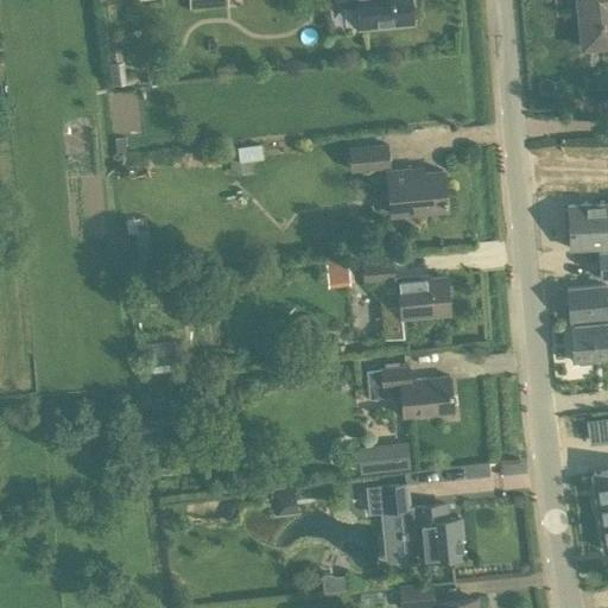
[(335,0),(336,4),(356,2),(359,29),(412,23),(411,7),(413,5),(412,0),(335,0)]
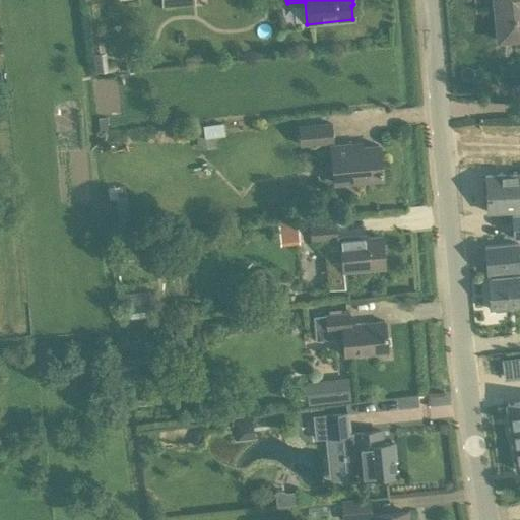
[(519,0),(493,0),(497,42),(519,39),(519,0)]
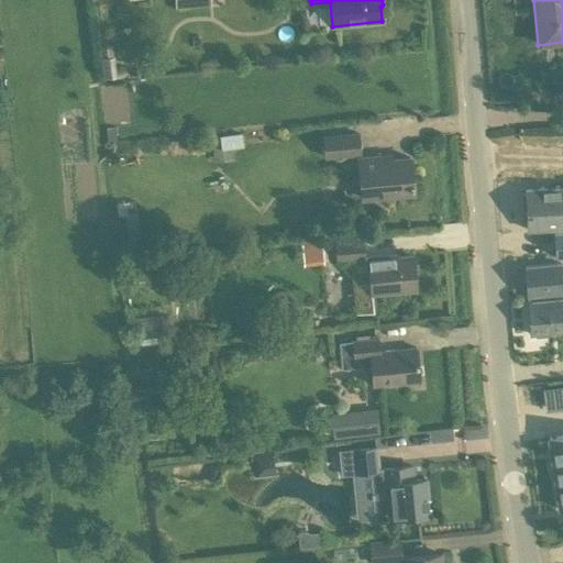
[(114,76),(112,57),(100,58),(102,77),(114,76)]
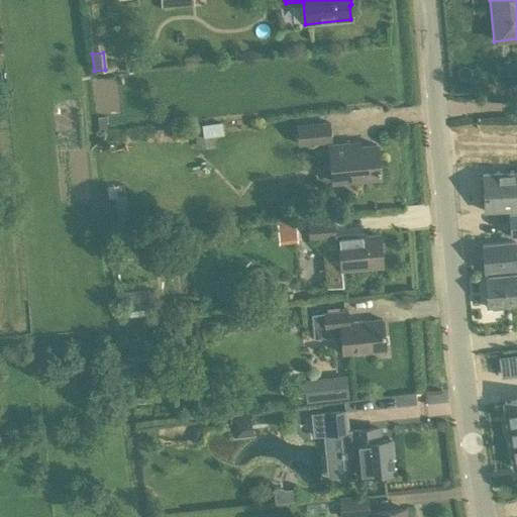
[(330,121),(296,124),(298,145),(331,142),(330,121)]
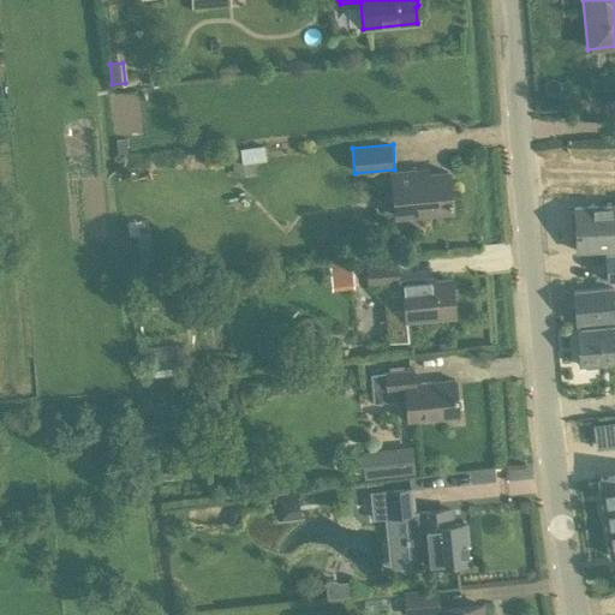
[(255,174),(255,160),(233,162),(233,177),(255,174)]
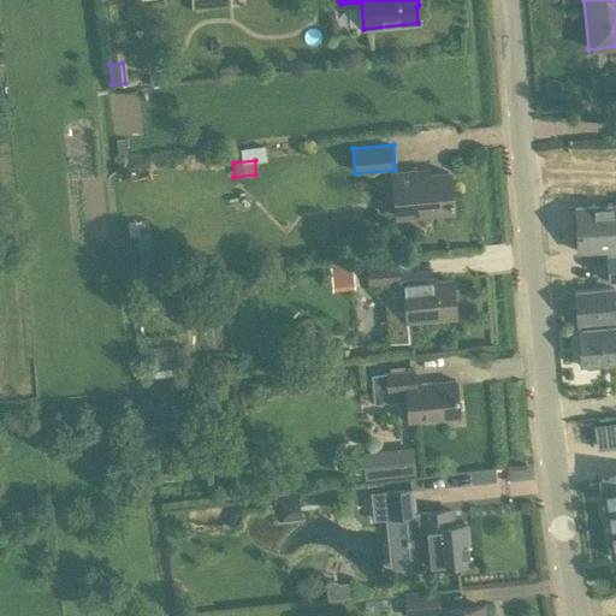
[(396,217),(452,212),(449,172),(420,175),(419,170),(392,173),(396,217)]
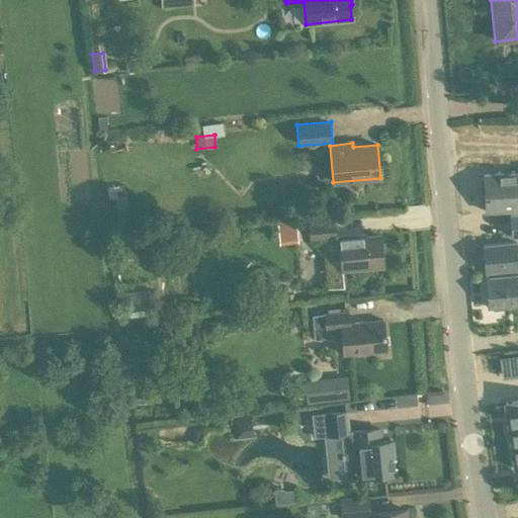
[(484,211),(517,210),(517,172),(484,174),(484,211)]
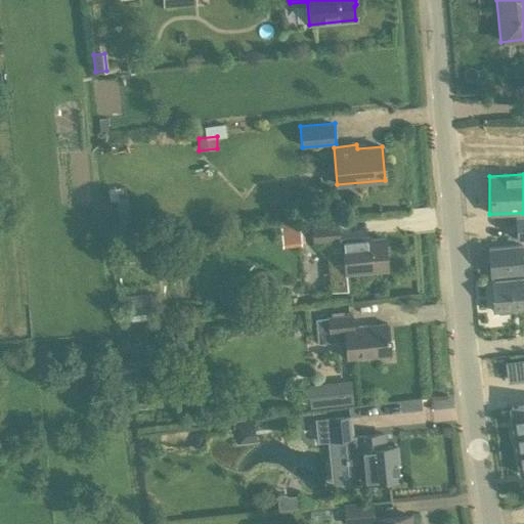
[(111,185),(110,216),(128,217),(129,186),(111,185)]
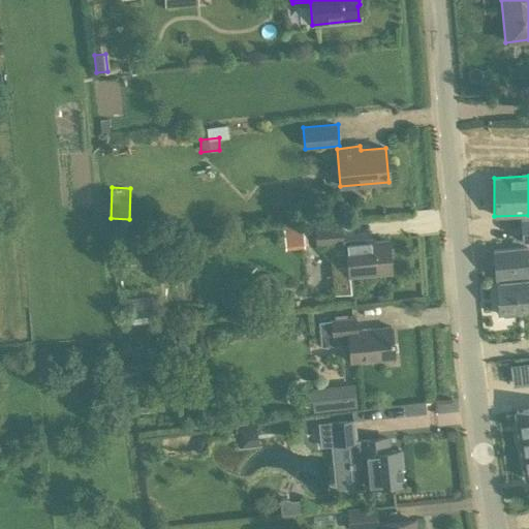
[(522,243),(528,242),(528,217),(520,218),(522,243)]
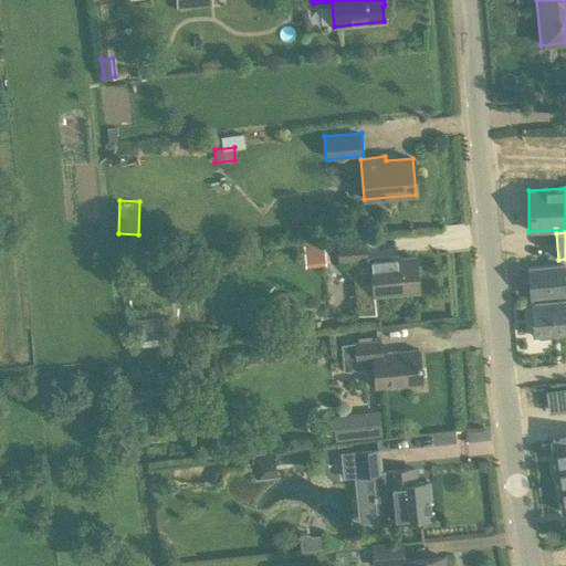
[(338,264),(367,262),(365,238),(336,240),(338,264)]
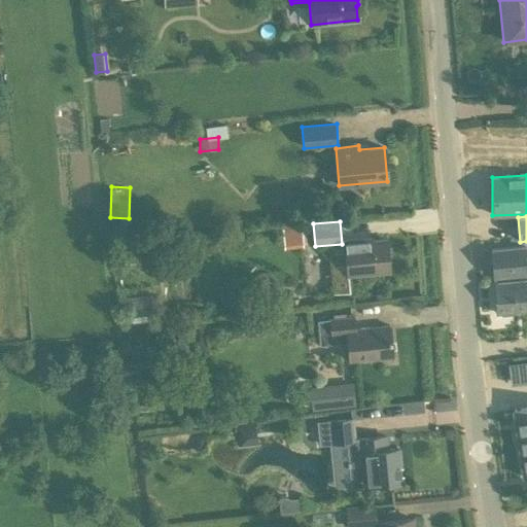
[(364,242),(364,239),(344,241),(348,275),(388,271),(385,239),(364,242)]
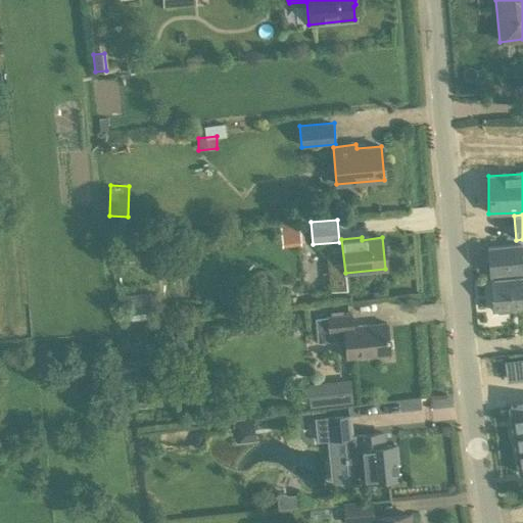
[(519,244),(487,248),(489,275),(522,272),(522,252),(521,253),(519,244)]
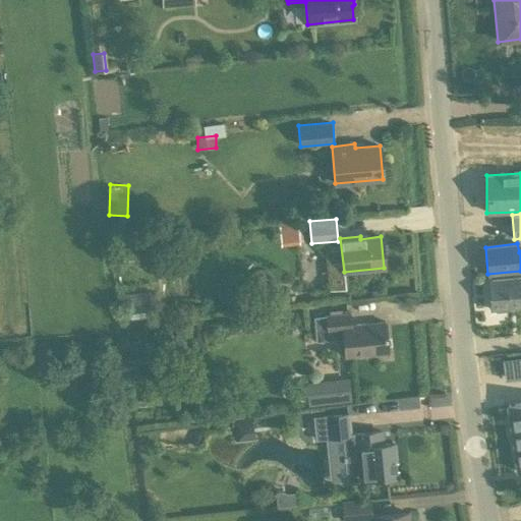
[(520,277),(488,281),(490,309),(496,309),(496,311),(507,310),(506,308),(520,306),(520,277)]
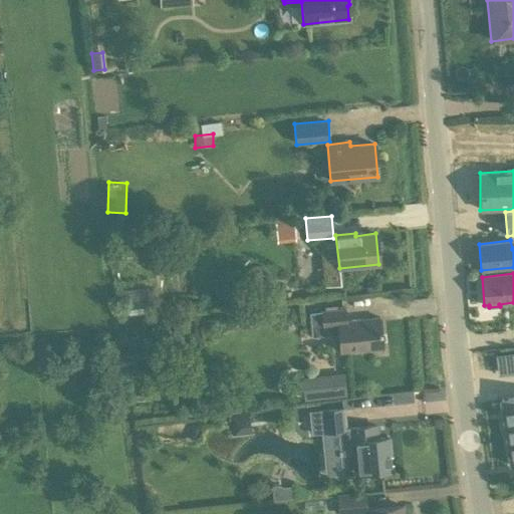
[(345,307),(320,310),(322,328),(338,326),(341,352),(382,347),(379,316),(347,320),(345,307)]
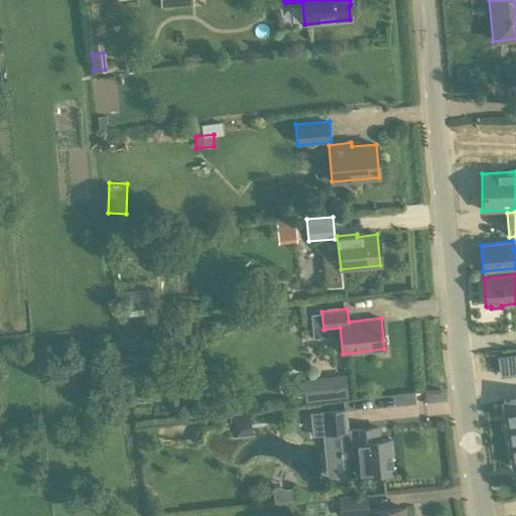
[(305,374),(306,397),(351,396),(350,372),(305,374)]
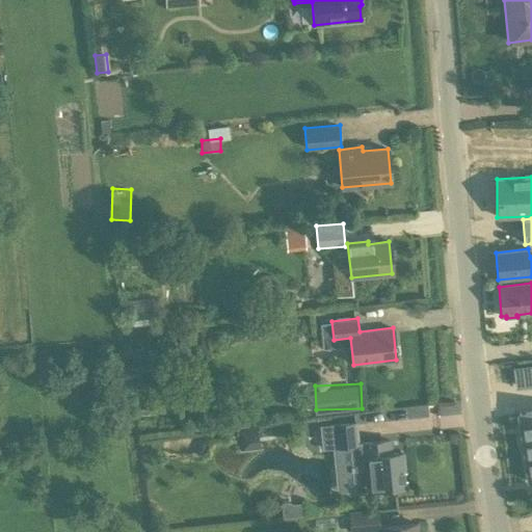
[(531,415),(517,418),(529,482),(531,481),(531,415)]
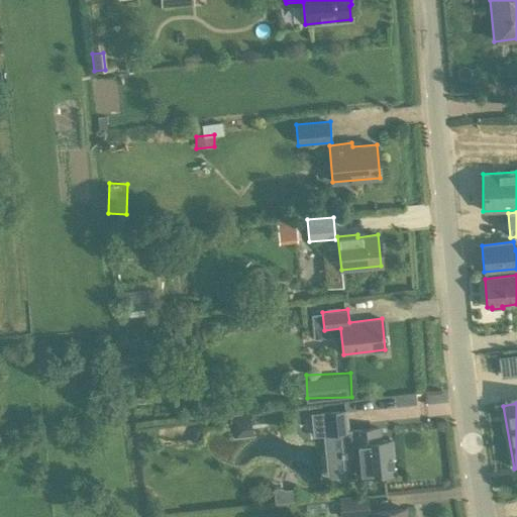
[(324,433),(342,431),(346,476),(394,472),(392,439),(381,440),(380,427),(349,430),(347,409),(312,412),(314,432),(324,431),(324,433)]
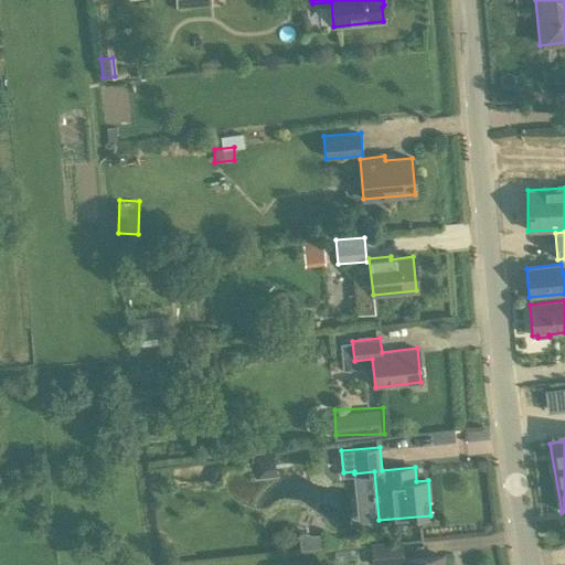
[(268,478),(266,455),(253,456),(256,479),(268,478)]
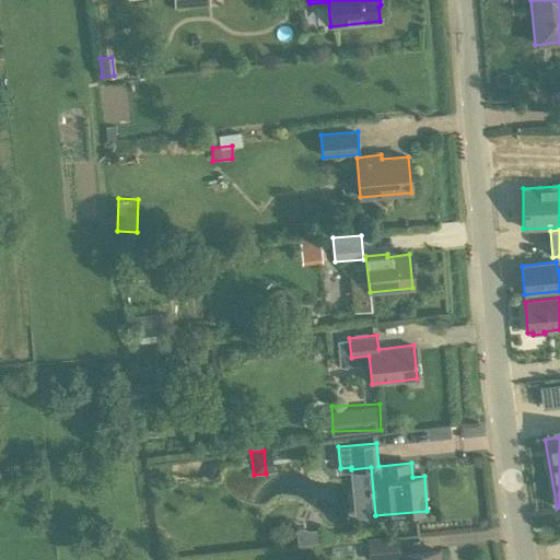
[(298,529),(300,544),(318,541),(317,529),(307,531),(305,528),(298,529)]
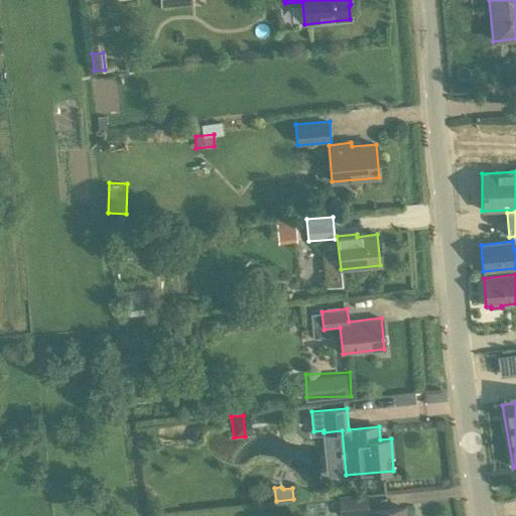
[(340,515),(368,514),(366,493),(337,496),(339,515),(340,515)]
